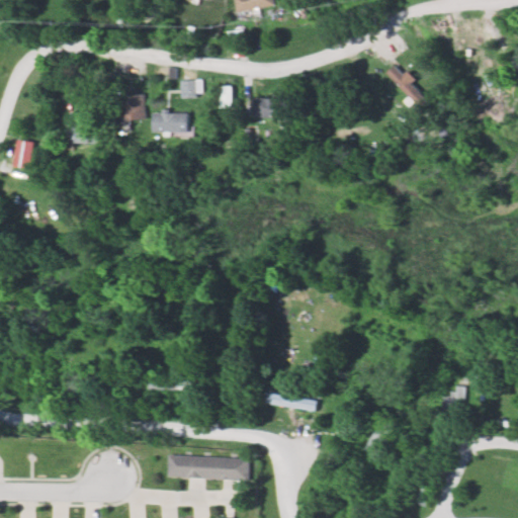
[(274,0),(276,4),(240,12),(236,0),(274,0)]
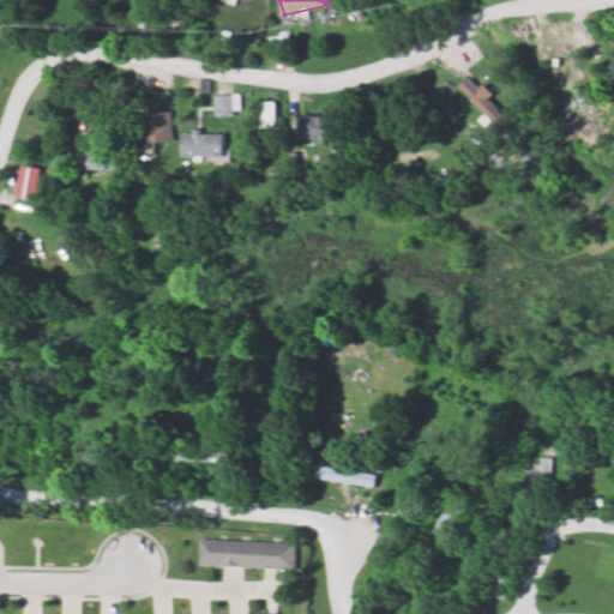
[(495,127),(505,119),(467,78),(457,88),(495,127)]
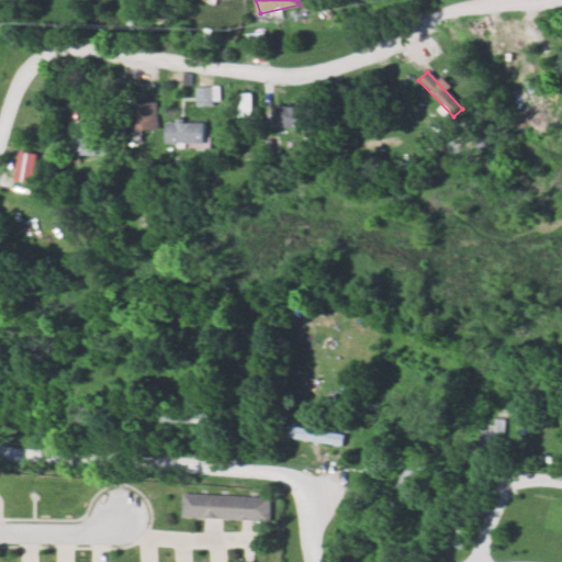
[(213,88),(198,88),(198,107),(213,107),(213,88)]
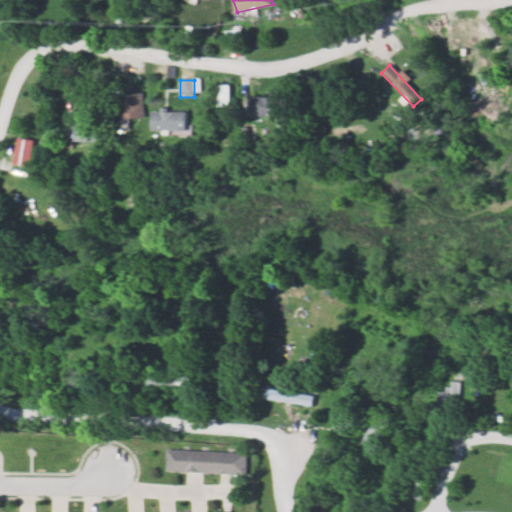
[(220,106),(231,105),(230,86),(220,87),(220,106)]
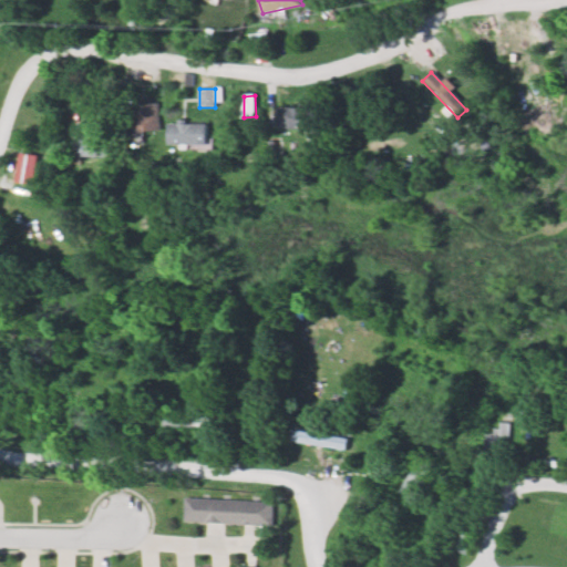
[(158,131),(158,103),(131,103),(131,131),(158,131)]
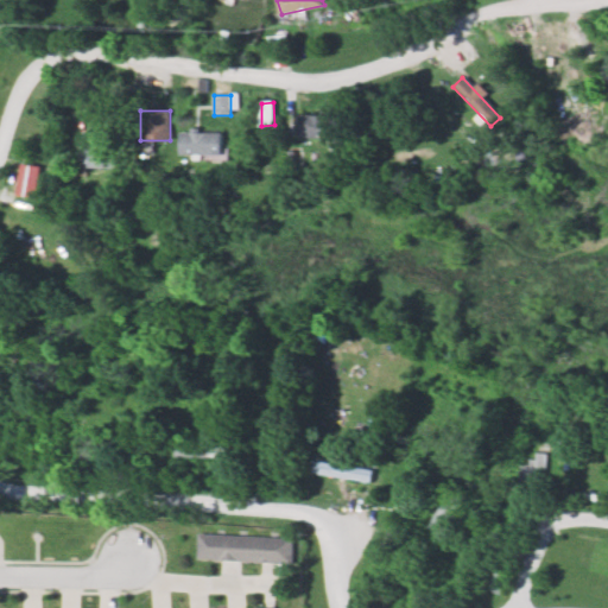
[(299,138),(343,138),(343,116),(299,116),(299,138)]
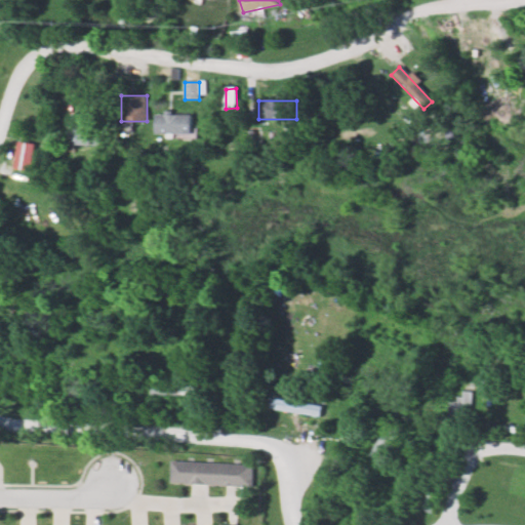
[(339,132),(349,118),(324,104),(316,117),(339,132)]
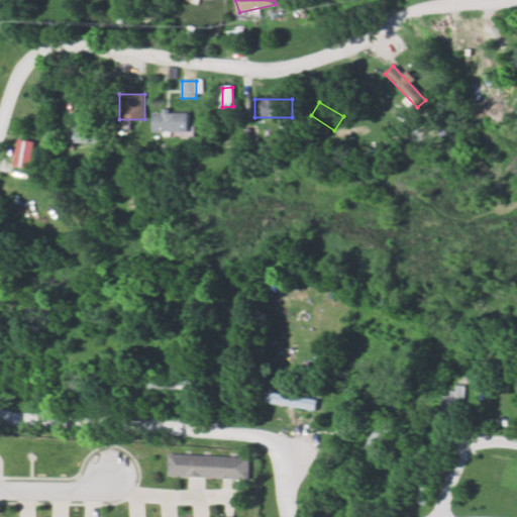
[(190,132),(190,112),(153,112),(153,132),(190,132)]
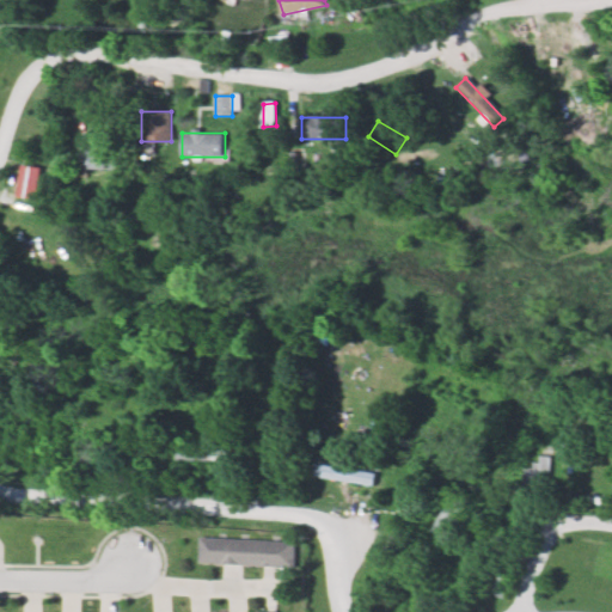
[(77,169),(117,169),(117,153),(77,153),(77,169)]
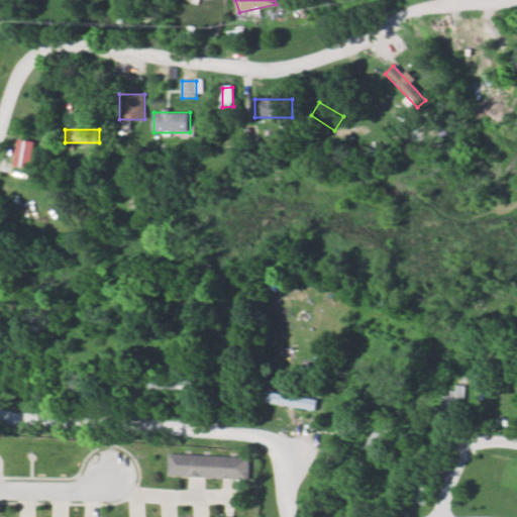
[(191,381),(149,381),(149,390),(191,390),(191,381)]
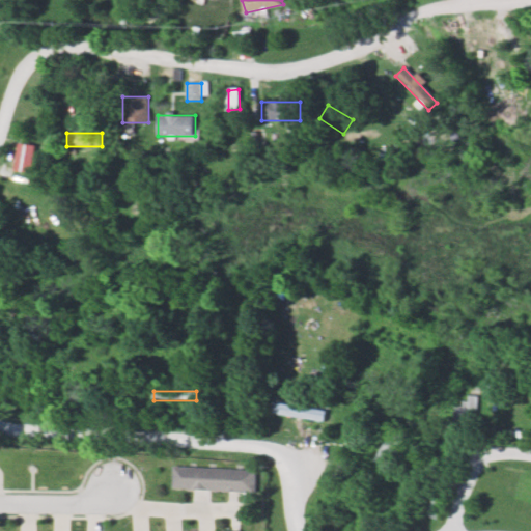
[(452,404),(452,429),(476,429),(476,396),(466,396),(466,404),(452,404)]
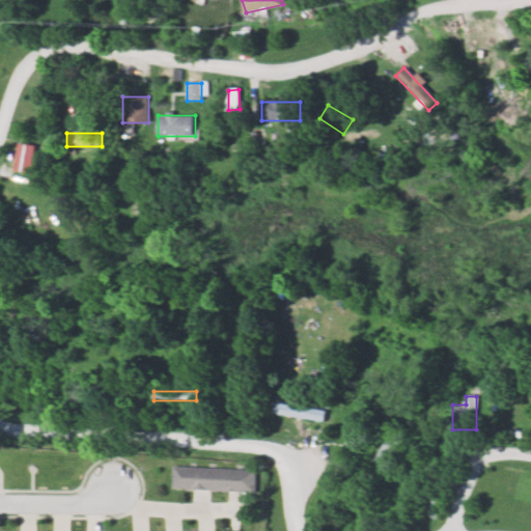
[(327,411),(274,404),(273,415),(326,421),(327,411)]
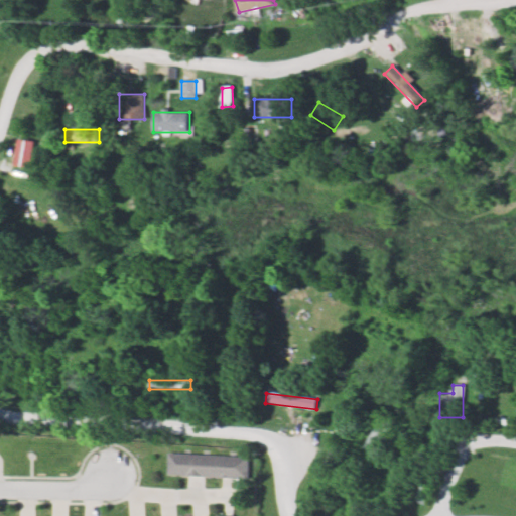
[(496,423),(509,423),(509,415),(496,415),(496,423)]
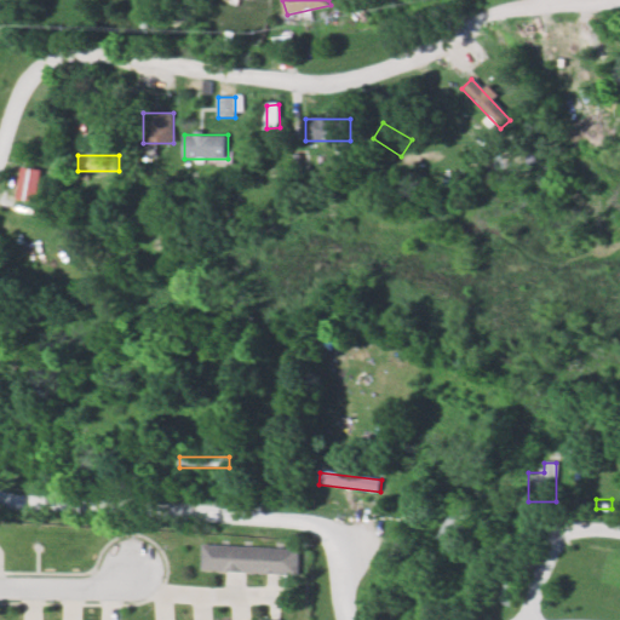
[(202,543),(300,549),(298,577),(271,574),(234,572),(200,569),(202,543)]
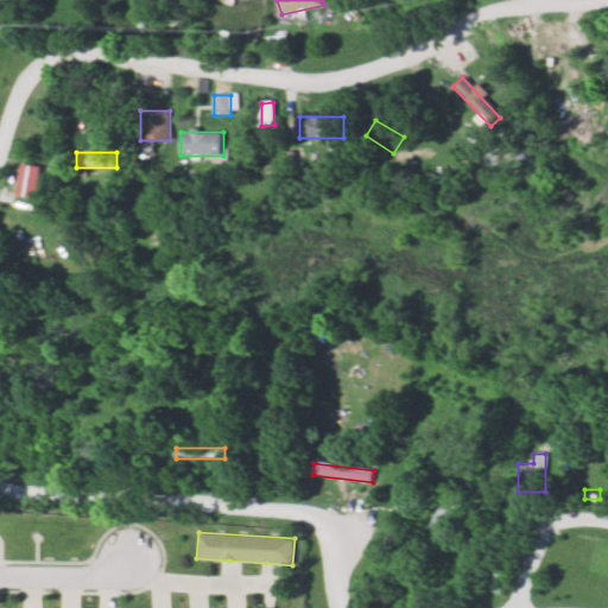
[(507,571),(488,563),(479,588),(499,595),(507,571)]
